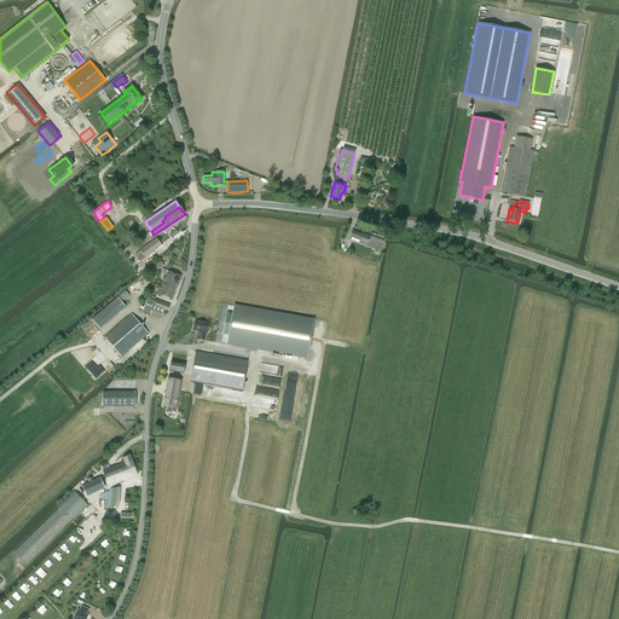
[(353,231),(351,237),(360,241),(362,239),(368,242),(370,236),(363,233),(363,235),(353,231)]
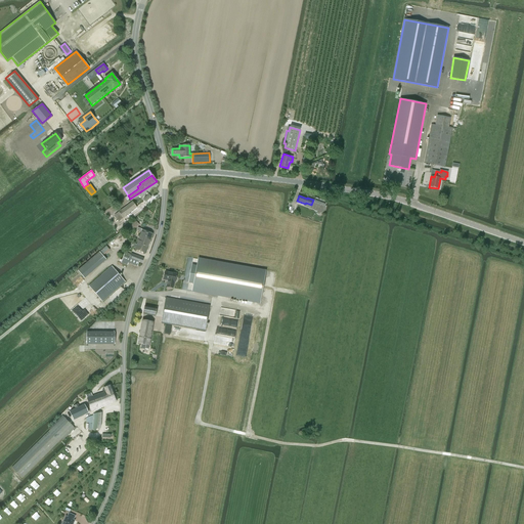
[(119,221),(137,208),(132,202),(115,215),(119,221)]
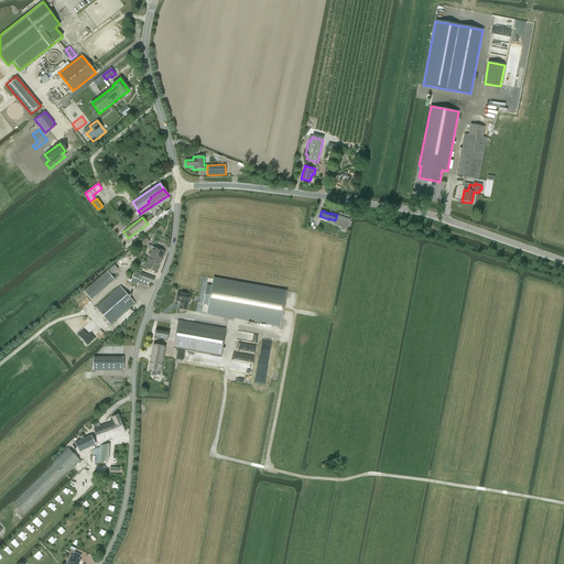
[(147,238),(141,243),(144,247),(150,242),(147,238)]
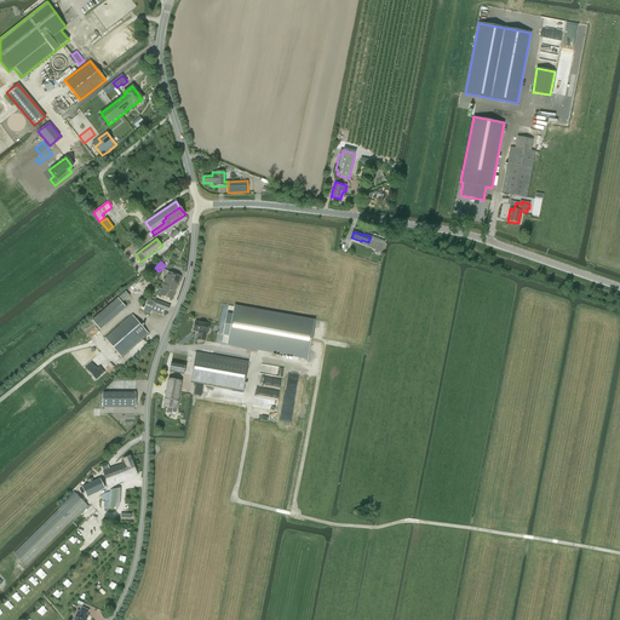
[(177,288),(181,276),(168,273),(164,283),(177,288)]
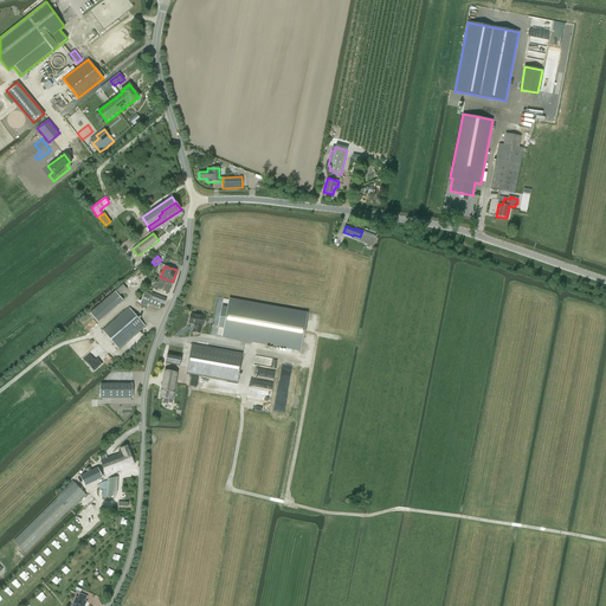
[(168,294),(173,282),(160,277),(156,289),(168,294)]
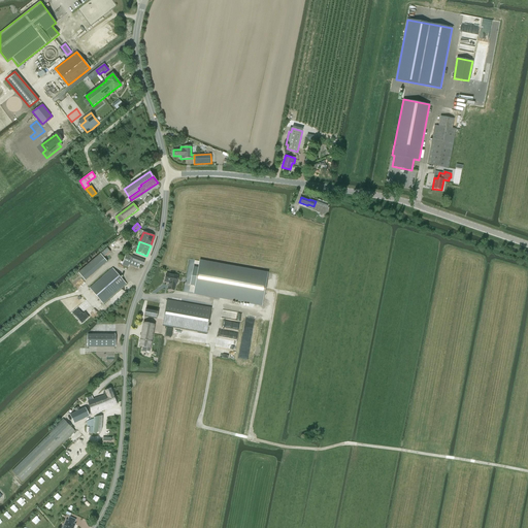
[(107,248),(101,253),(104,258),(110,253),(107,248)]
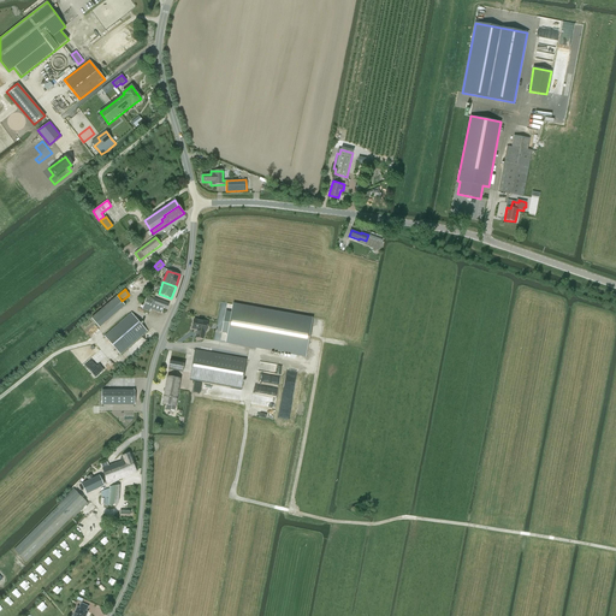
[(99,329),(124,304),(116,296),(92,320),(99,329)]
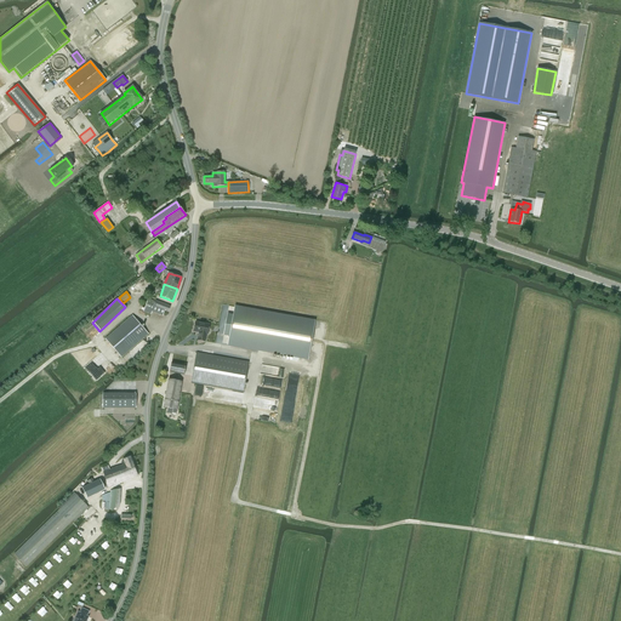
[(148,300),(144,312),(152,314),(152,312),(163,315),(165,311),(169,312),(170,306),(155,301),(155,302),(148,300)]
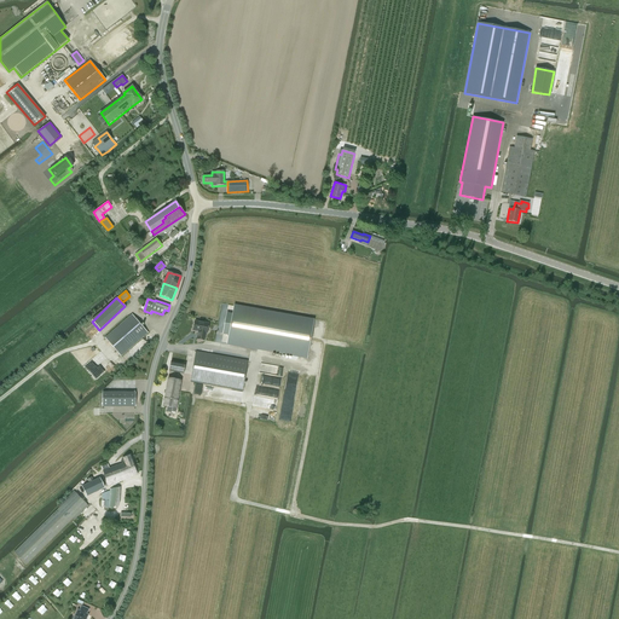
[(307,359),(314,319),(233,305),(232,314),(226,313),(223,334),(229,335),(227,345),(307,359)]
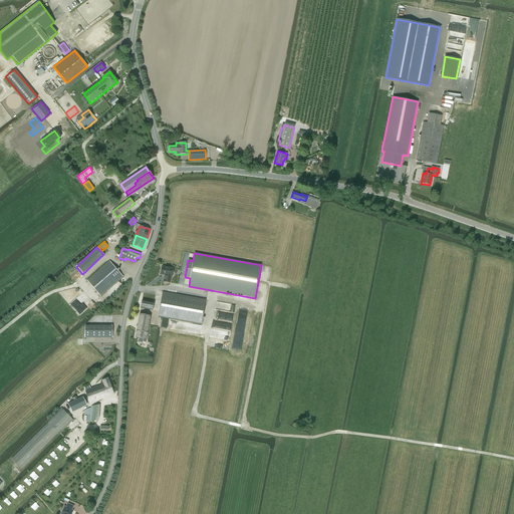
[(109,261),(87,280),(100,295),(122,276),(109,261)]
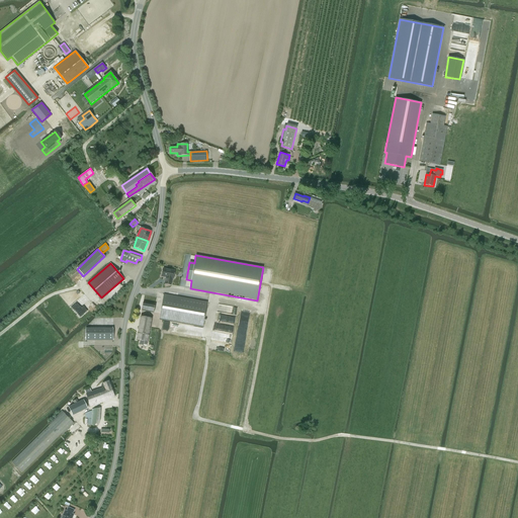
[(163,269),(162,276),(166,277),(165,283),(171,284),(172,278),(173,278),(174,270),(163,269)]
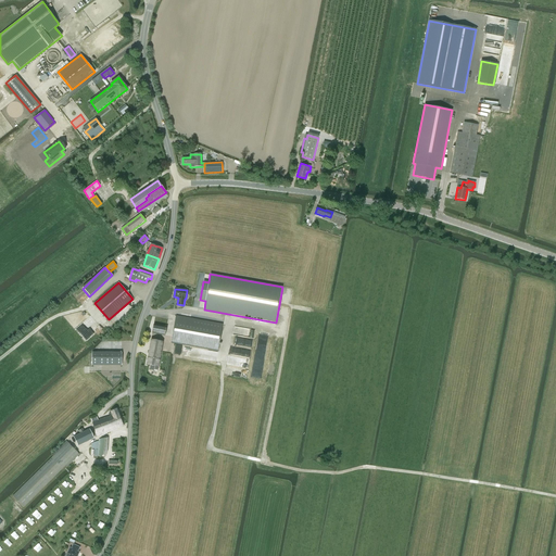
[(217,351),(223,324),(176,316),(172,343),(217,351)]
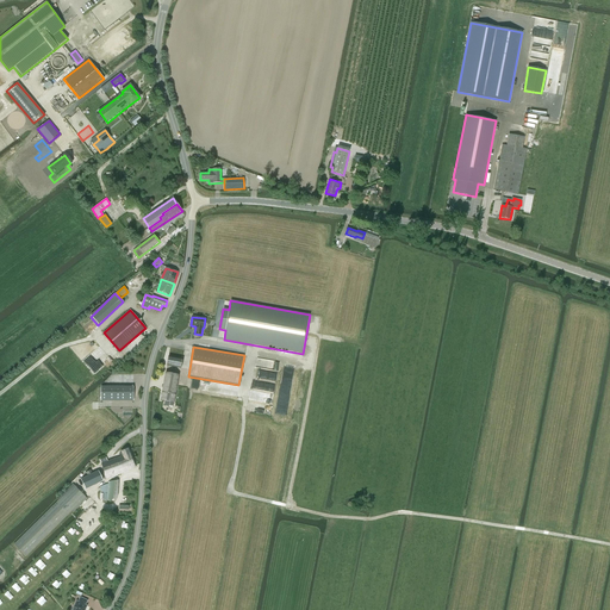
[(181,368),(182,359),(168,356),(167,366),(181,368)]
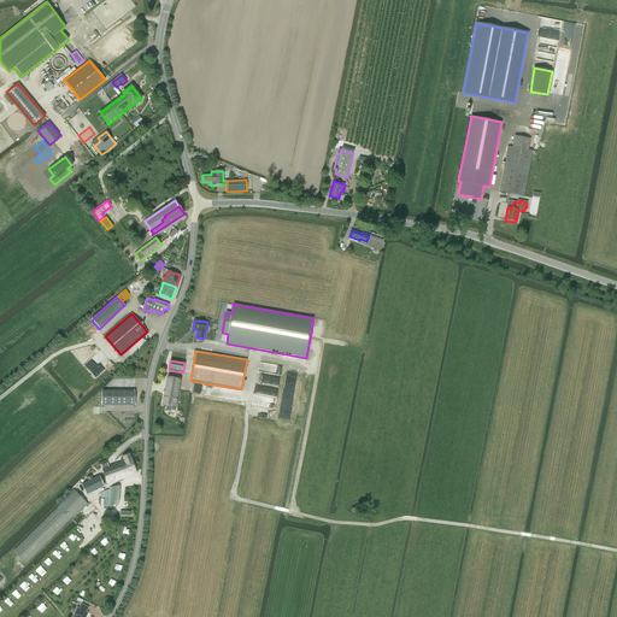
[(171,406),(176,406),(181,378),(168,377),(164,397),(172,398),(171,406)]
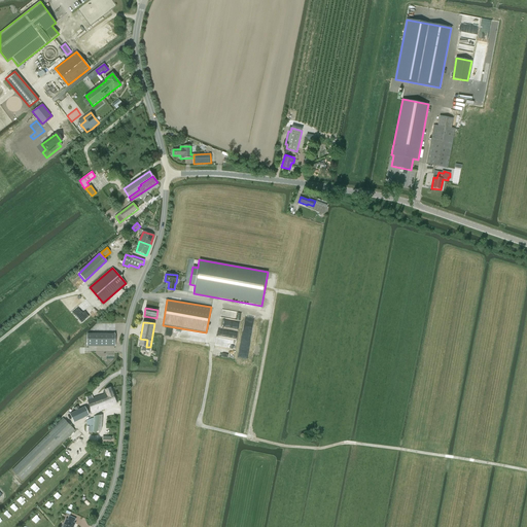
[(115,334),(88,334),(88,347),(115,347),(115,334)]
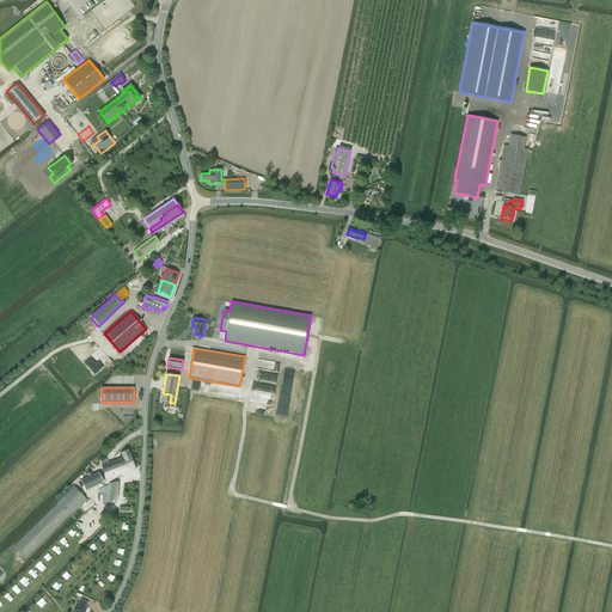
[(170,403),(171,395),(163,393),(161,402),(165,402),(165,405),(166,408),(169,408),(170,407),(173,408),(175,403),(170,403)]
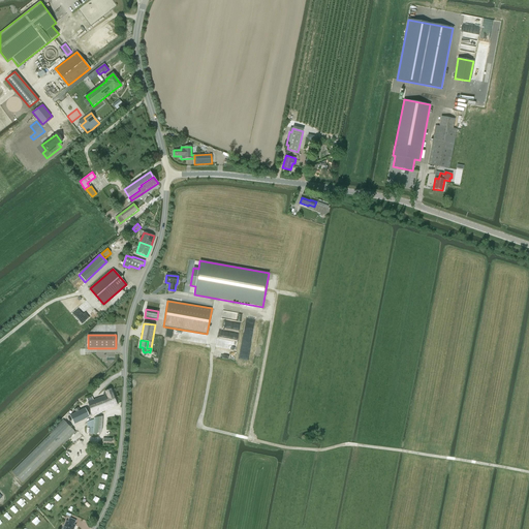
[(216,340),(215,347),(235,349),(236,343),(216,340)]
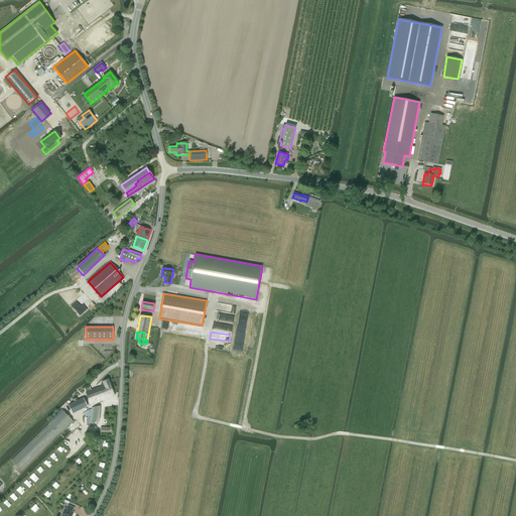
[(90,387),(85,389),(86,392),(90,405),(114,395),(108,379),(102,382),(103,386),(91,390),(90,387)]
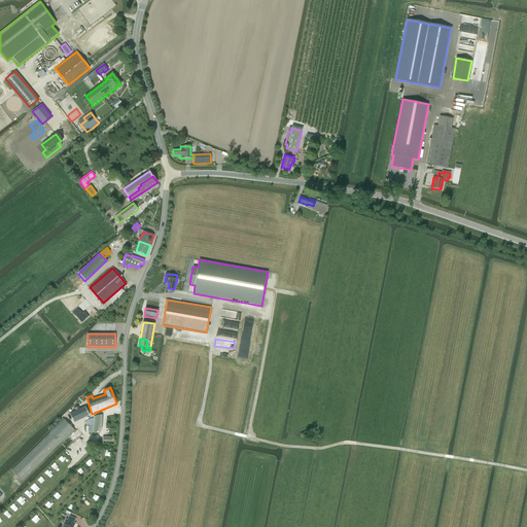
[(74,409),(75,412),(70,414),(74,422),(89,415),(84,408),(80,410),(78,406),(74,409)]
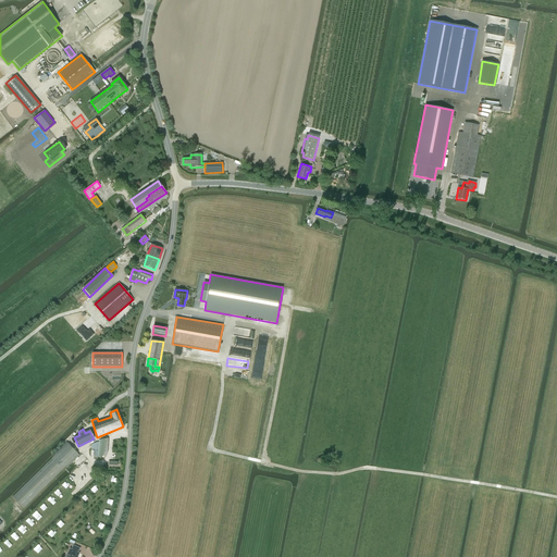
[(108,447),(108,438),(91,444),(91,450),(91,456),(106,457),(107,454),(108,447)]
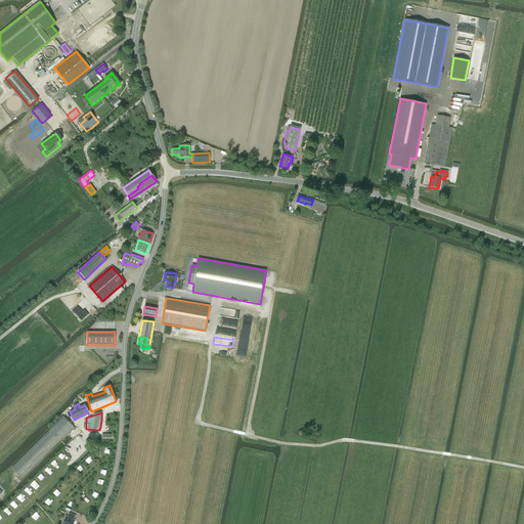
[(50,430),(12,468),(23,478),(61,438),(62,440),(75,428),(62,416),(49,429),(50,430)]
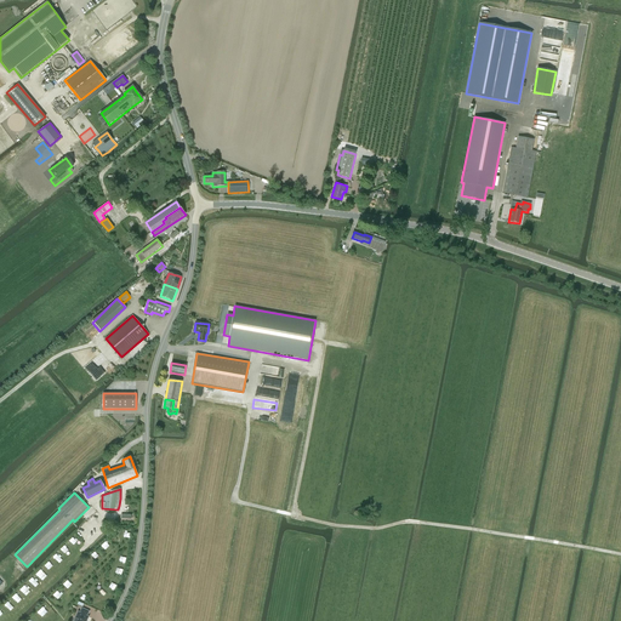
[(36,613),(44,620),(50,614),(43,607),(36,613)]
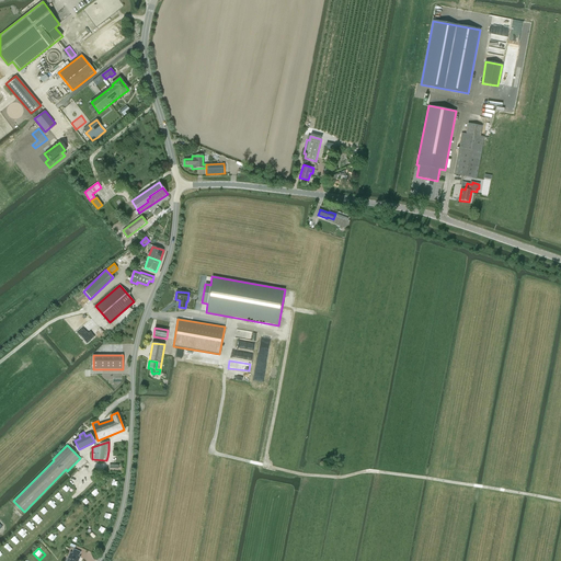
[(70,553),(67,560),(77,560),(80,558),(78,557),(80,552),(73,550),(72,553),(70,553)]
